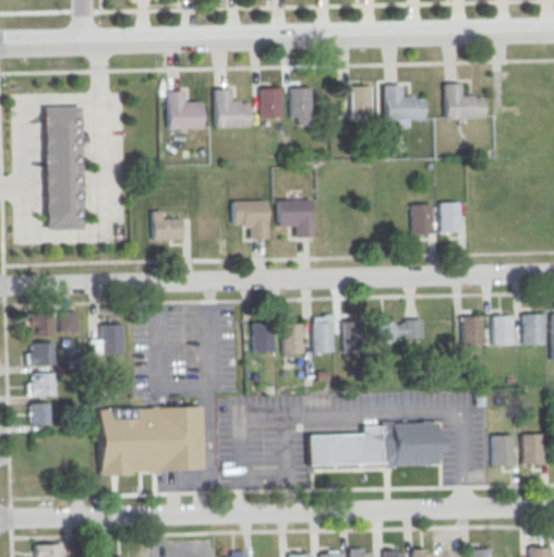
[(446,85),(447,120),(486,118),(485,97),(477,98),(477,96),(464,96),(462,84),(446,85)]
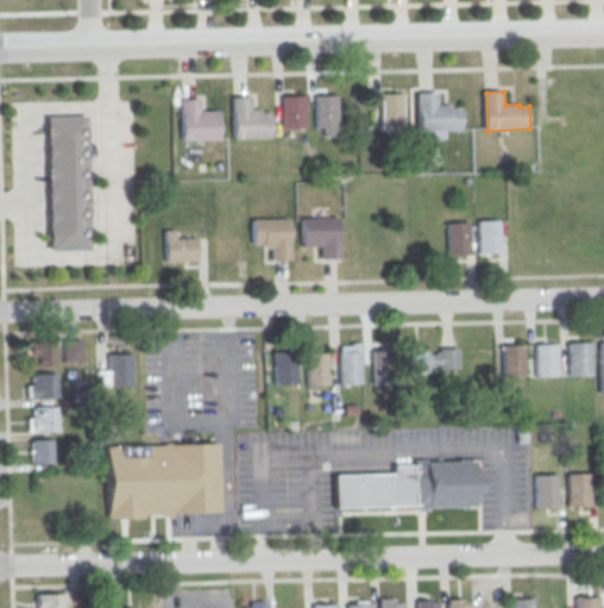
[(420,94),(421,132),(464,130),(463,107),(453,107),(453,106),(439,106),(438,93),(420,94)]
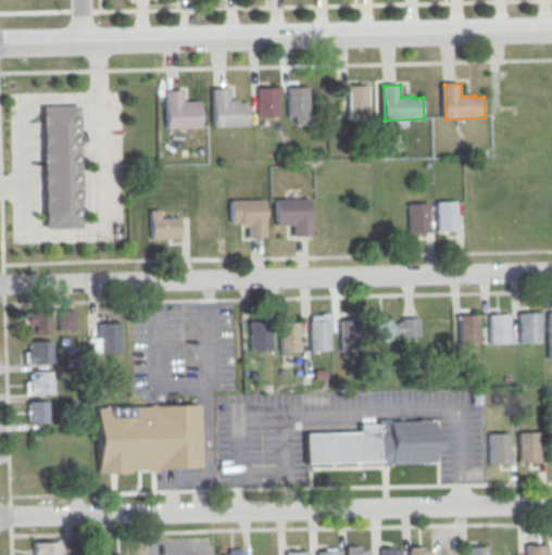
[(351,86),(352,116),(372,115),(371,86),(351,86)]
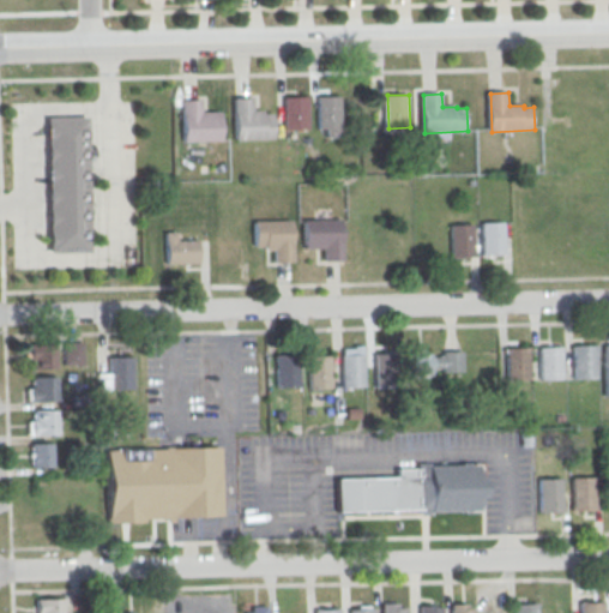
[(320,97),(321,130),(343,130),(342,96),(320,97)]
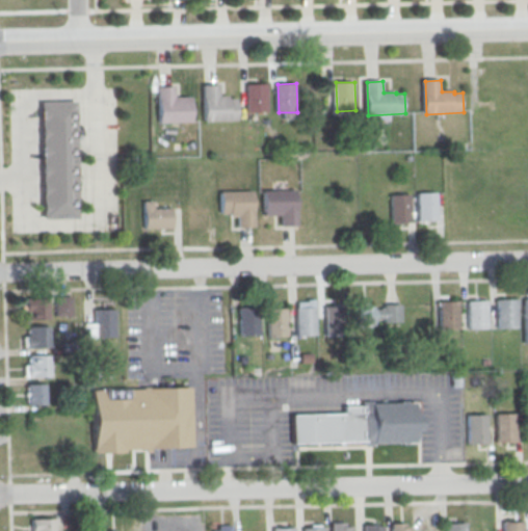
[(249,84),(251,113),(268,112),(268,84),(249,84)]
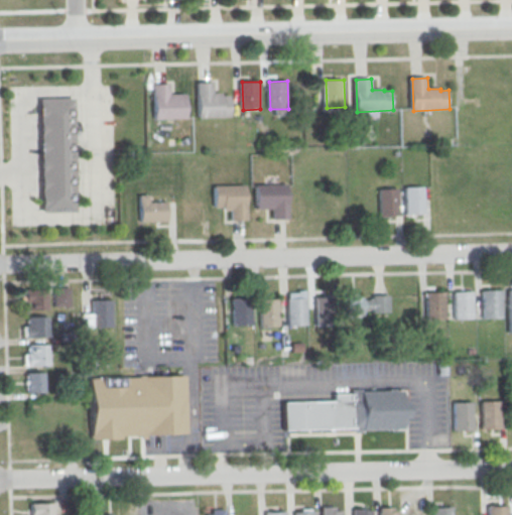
[(200,84),(201,118),(232,117),(231,95),(223,95),(223,93),(215,94),(215,83),(200,84)]
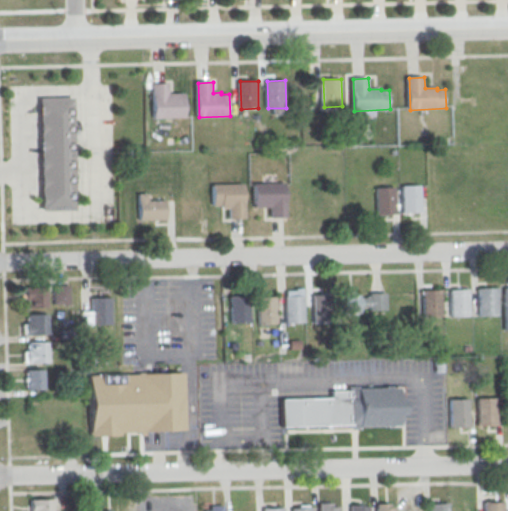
[(154,84),(156,118),(187,117),(186,93),(170,94),(170,83),(154,84)]
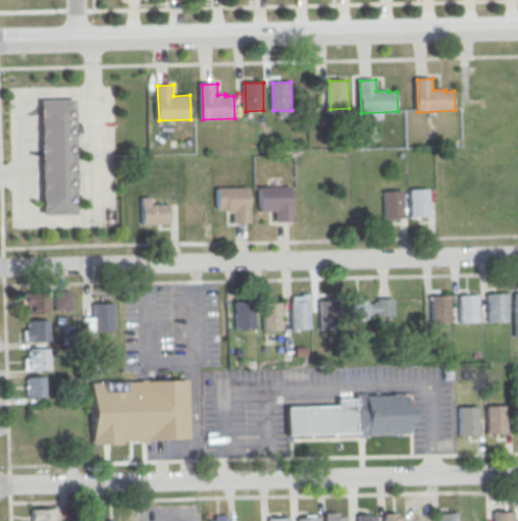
[(78,100),(44,100),(45,215),(79,214),(78,100)]
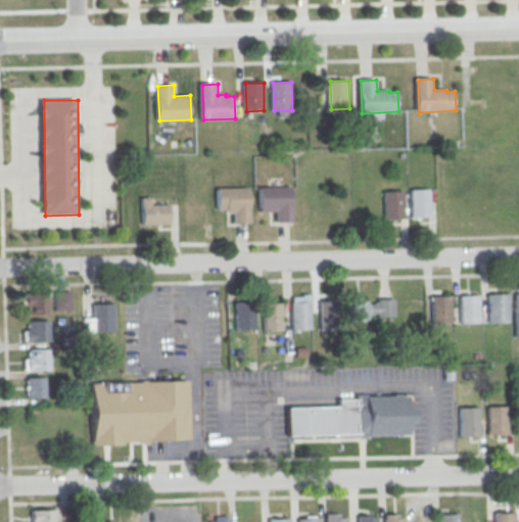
[(262,188),(294,187),(295,223),(279,223),(279,211),(263,212),(262,188)]
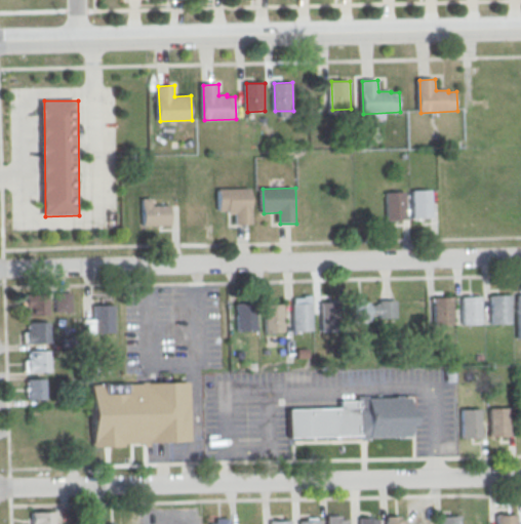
[(221,190),(252,189),(253,225),(238,225),(237,213),(229,214),(229,211),(221,211),(221,190)]
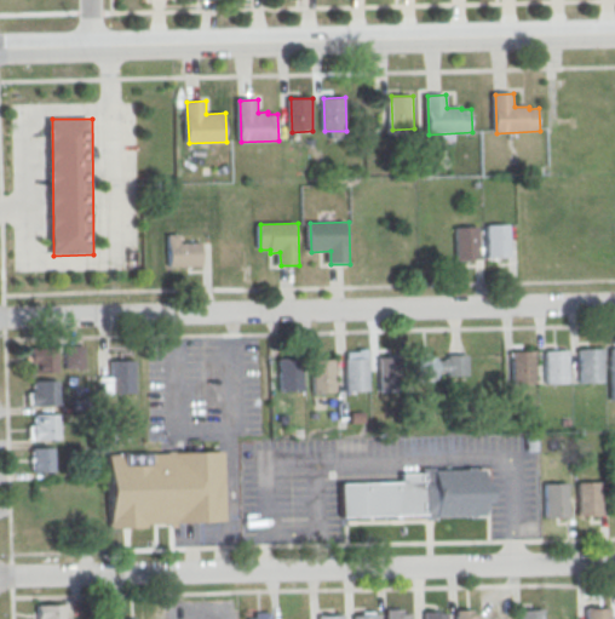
[(490,225),(492,258),(513,258),(512,225),(490,225)]
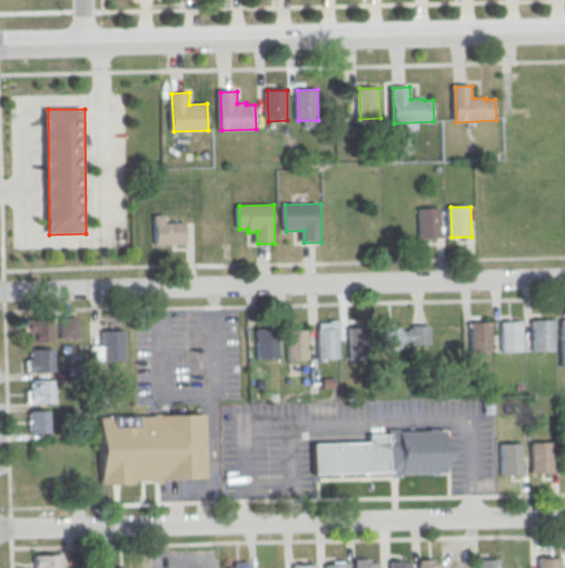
[(423,210),(423,240),(443,239),(442,209),(423,210)]
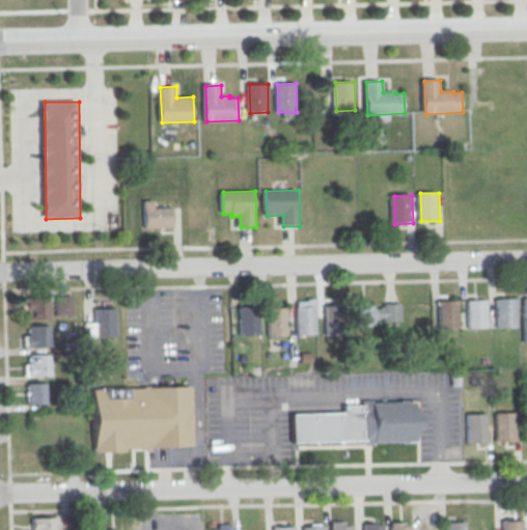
[(146,200),(147,228),(175,228),(175,208),(157,208),(156,200),(146,200)]
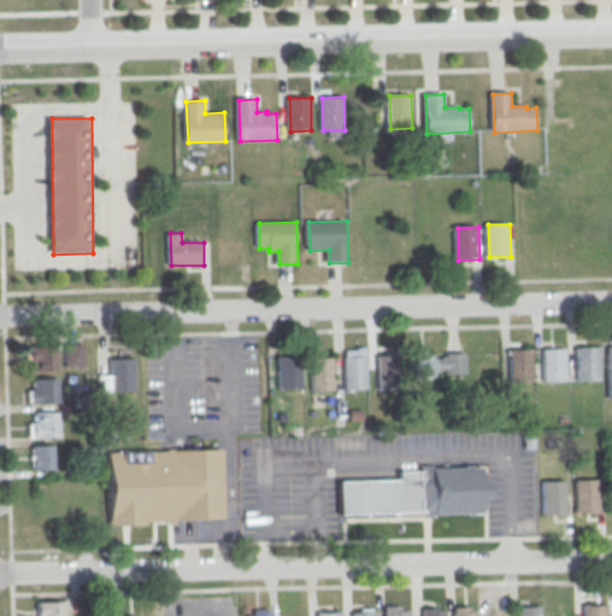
[(68,345),(68,367),(88,367),(88,345),(68,345)]
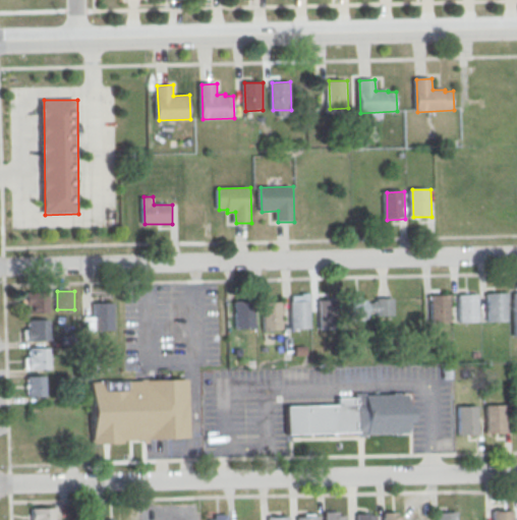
[(490,294),(491,322),(508,321),(508,293),(490,294)]
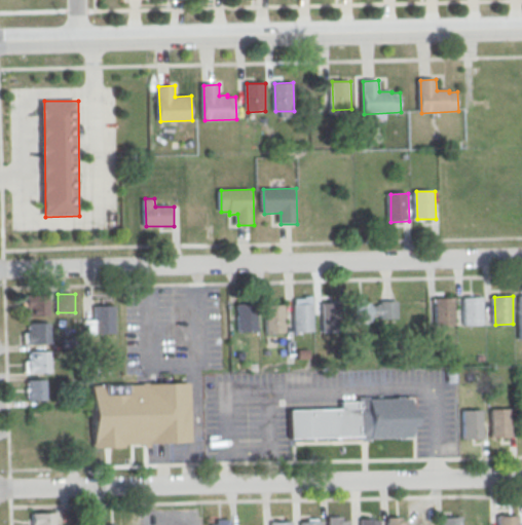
[(50,317),(50,297),(27,297),(27,317),(50,317)]
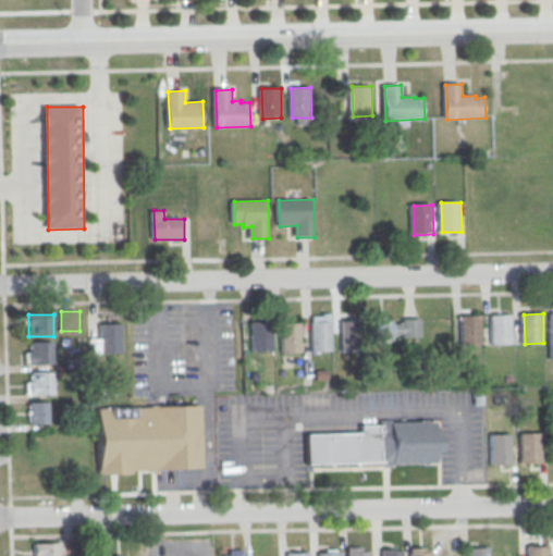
[(464,317),(465,346),(484,346),(483,316),(464,317)]
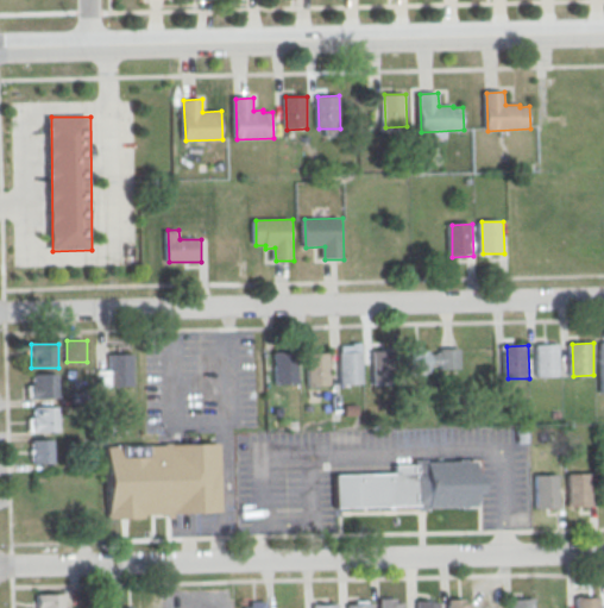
[(539,345),(540,377),(561,377),(560,345),(539,345)]
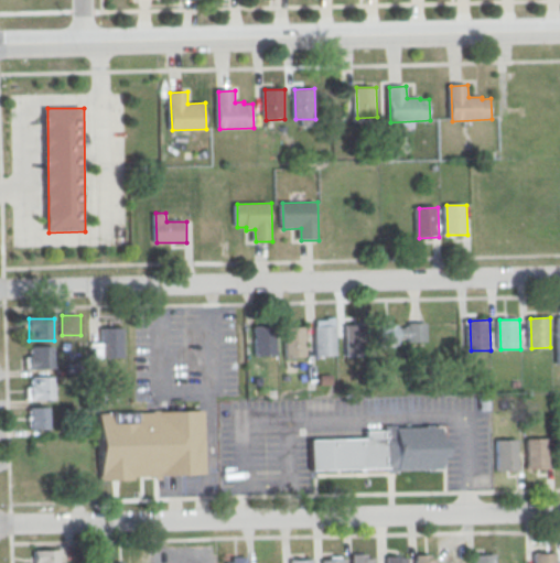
[(429,345),(429,323),(380,323),(380,345),(429,345)]
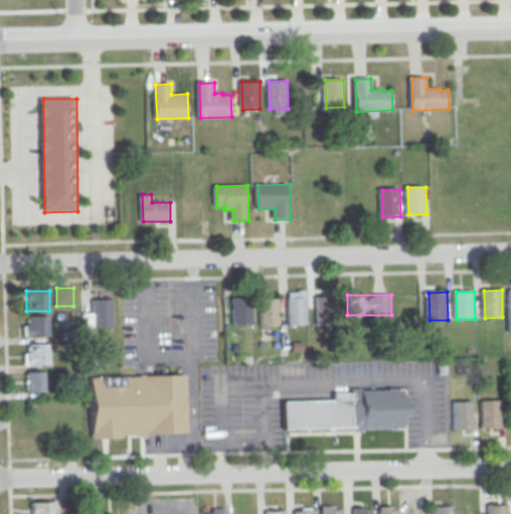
[(319,298),(319,325),(337,324),(336,297),(319,298)]
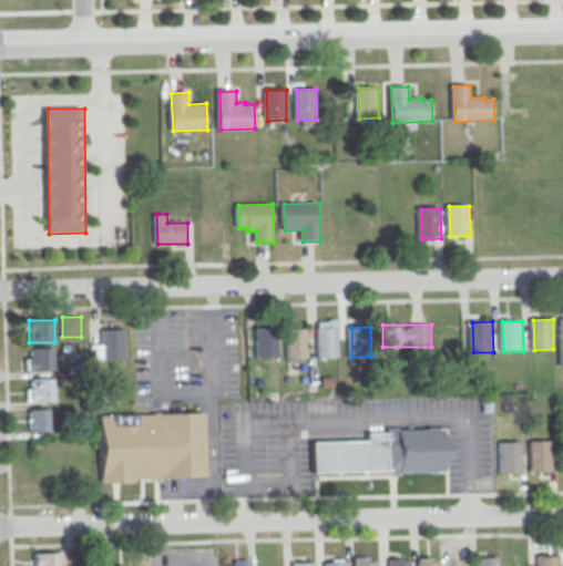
[(258,328),(259,358),(279,358),(278,328),(258,328)]
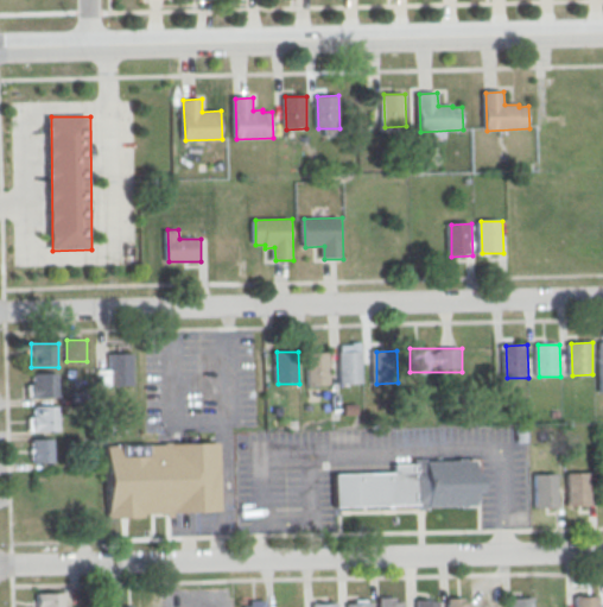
[(343,353),(344,385),(365,384),(363,352),(343,353)]
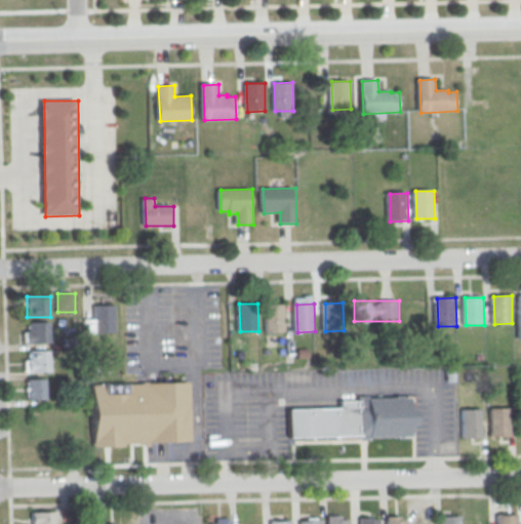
[(92,333),(116,333),(116,305),(92,305),(92,333)]
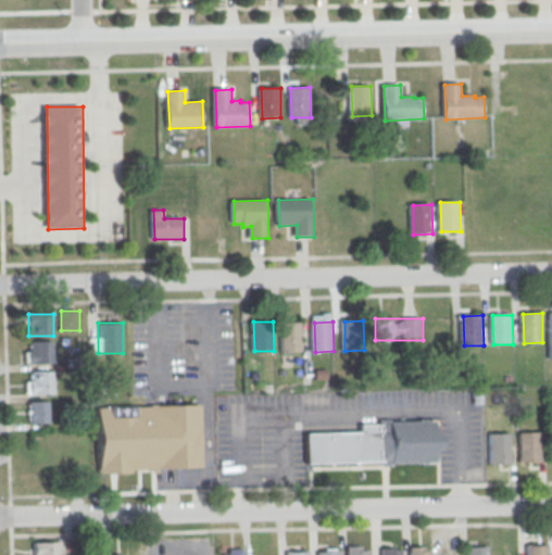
[(284,323),(284,353),(303,352),(302,323),(284,323)]
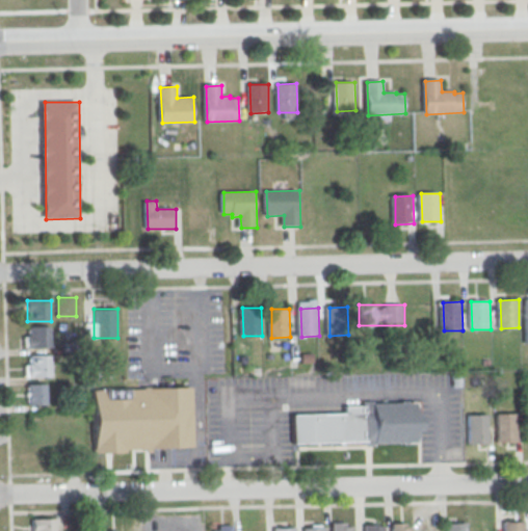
[(53,327),(27,327),(27,348),(53,348),(53,327)]
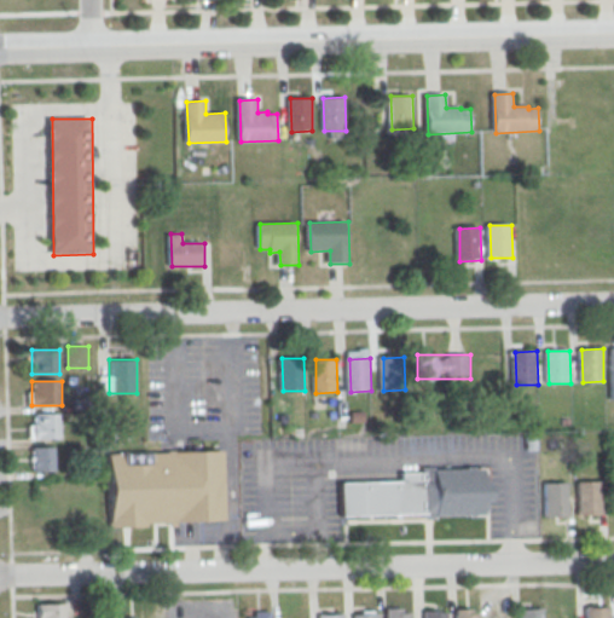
[(33,414),(33,439),(62,439),(62,414),(33,414)]
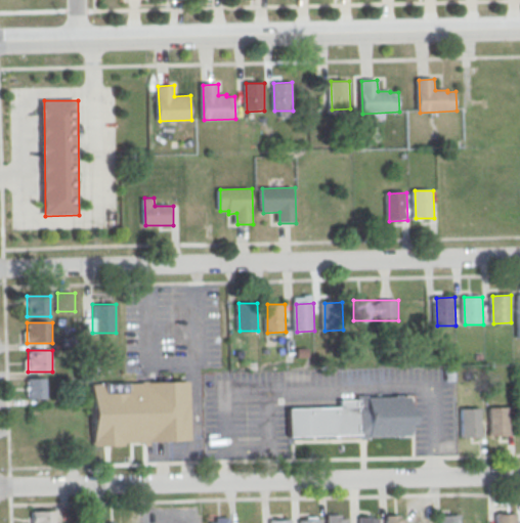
[(48,378),(31,378),(31,399),(48,399),(48,378)]
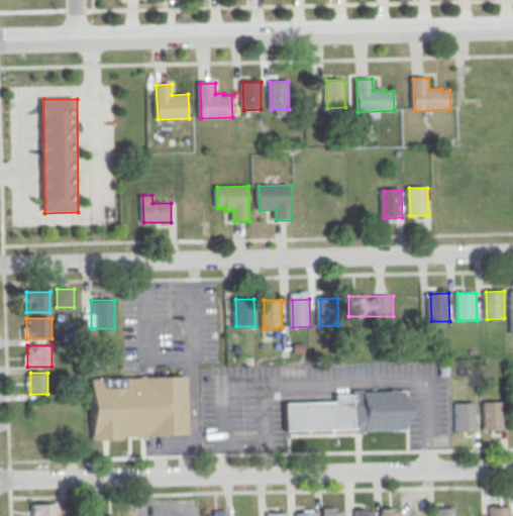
[(92,380),(94,441),(125,440),(124,436),(190,434),(188,377),(92,380)]
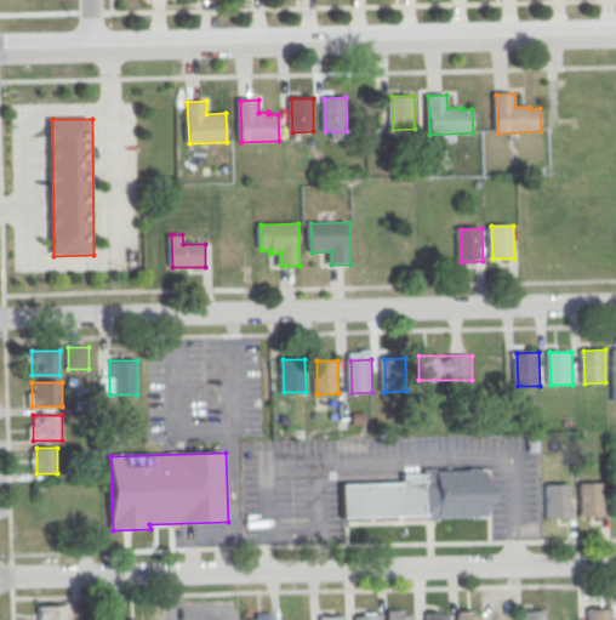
[(404,483),(343,484),(344,519),(492,517),(491,470),(404,472),(404,483)]
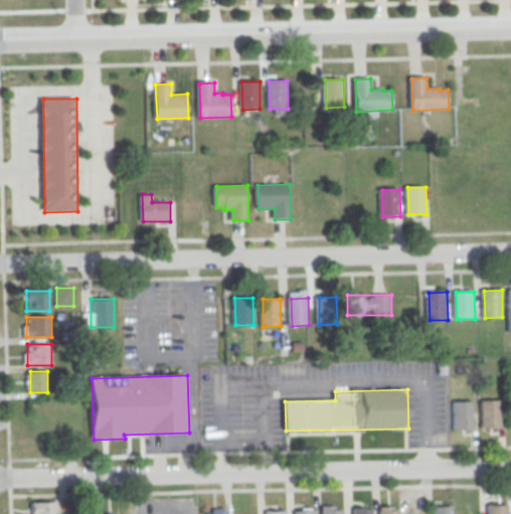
[(483,401),(484,430),(502,429),(501,401),(483,401)]
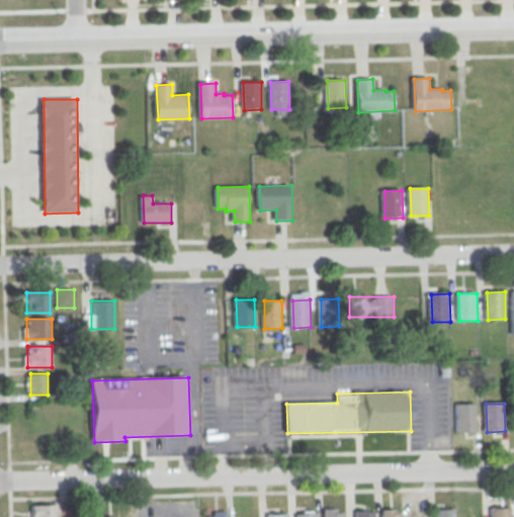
[(458,405),(459,433),(478,432),(477,405),(458,405)]
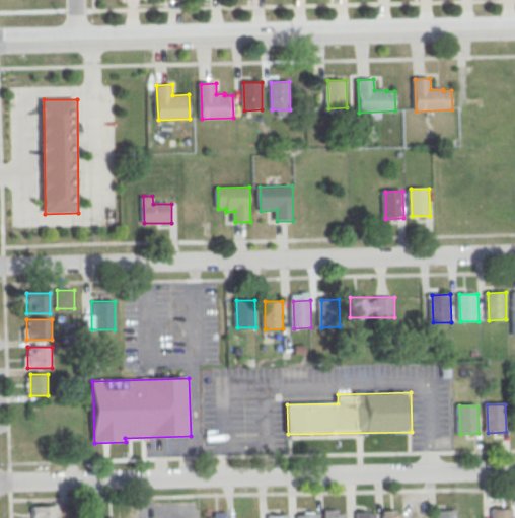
[(33,517),(33,507),(57,506),(57,517),(33,517)]
